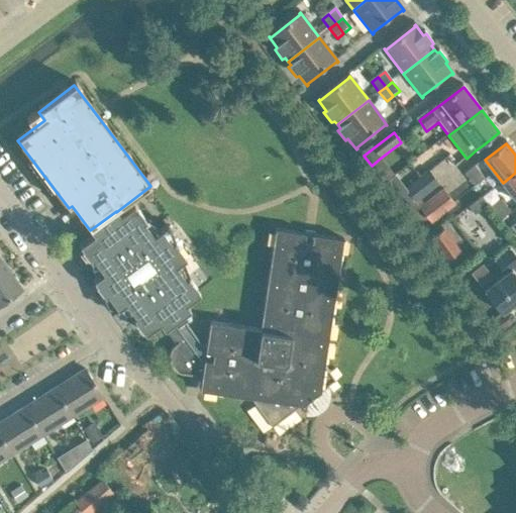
[(476,188),(485,181),(475,168),(466,176),(476,188)]
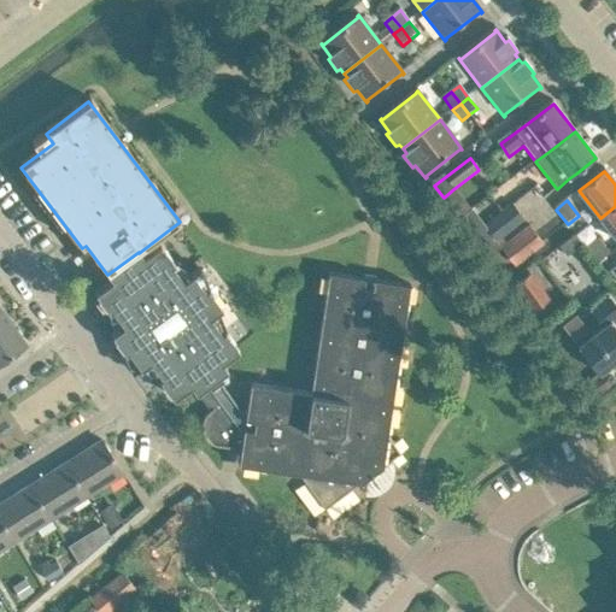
[(497,245),(515,229),(526,222),(512,206),(484,229),(497,245)]
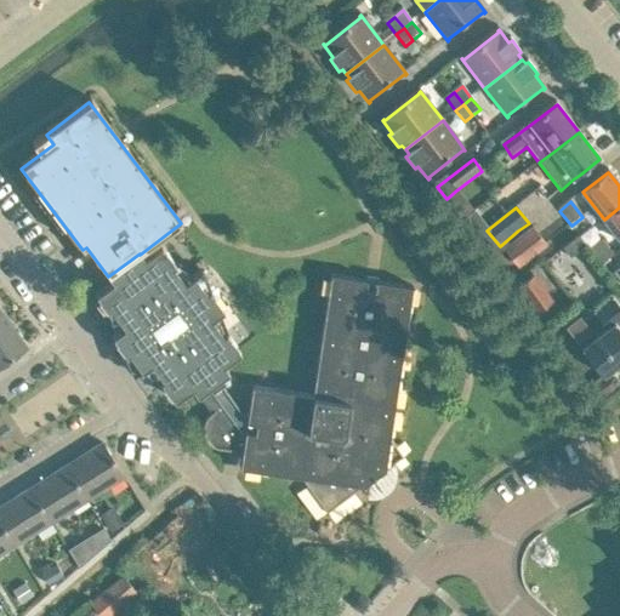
[(619,207),(604,220),(619,240),(619,207)]
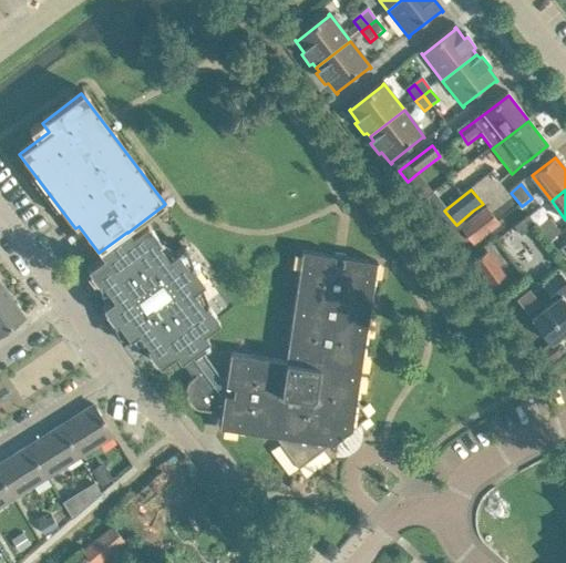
[(544,198),(527,208),(535,221),(552,211),(544,198)]
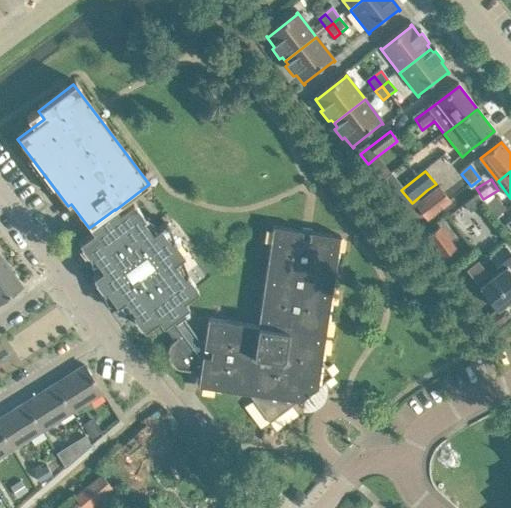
[(427,223),(443,210),(451,204),(440,190),(416,208),(427,223)]
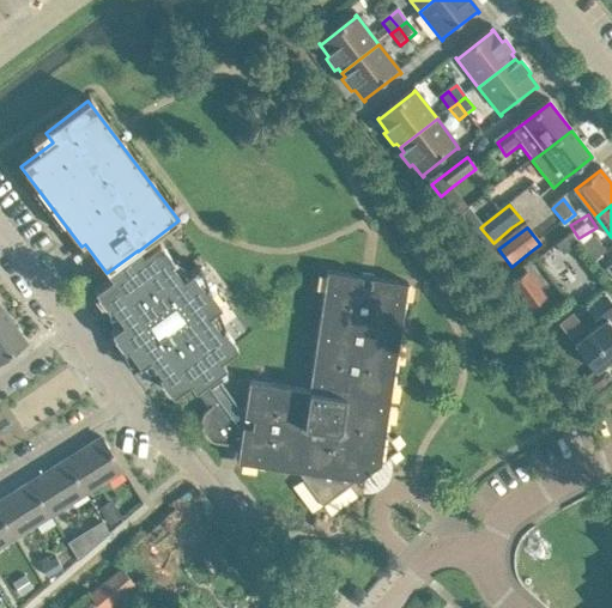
[(564,257),(580,244),(573,233),(556,247),(564,257)]
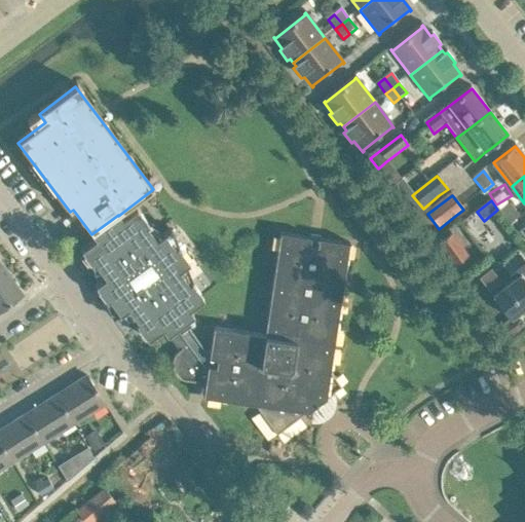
[(511,225),(520,218),(511,204),(500,213),(511,225)]
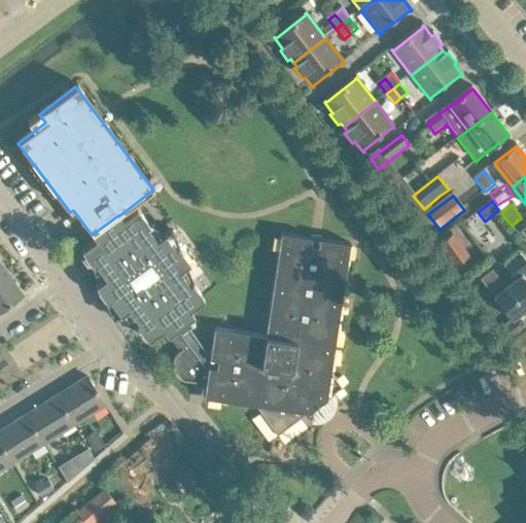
[(149,227),(137,211),(123,221),(118,216),(118,215),(92,235),(96,241),(81,252),(94,268),(96,267),(106,280),(96,287),(108,304),(110,303),(119,316),(117,317),(118,318),(129,311),(139,324),(137,326),(148,342),(163,332),(168,338),(171,336),(171,337),(182,352),(178,355),(176,356),(175,357),(175,359),(174,361),(173,362),(173,365),(173,368),(173,369),(173,371),(174,373),(175,375),(176,377),(177,379),(178,380),(180,381),(182,382),(183,383),(184,383),(186,383),(196,385),(198,369),(209,371),(204,399),(256,408),(278,438),(317,409),(318,408),(343,389),(331,375),(350,246),(320,241),(318,249),(311,248),(312,240),(281,236),(266,339),(214,330),(210,359),(185,325),(195,318),(189,312),(204,301),(193,285),(190,286),(180,273),(190,266),(178,249),(176,250),(166,237),(168,236),(168,235),(158,242),(147,229),(149,227)]
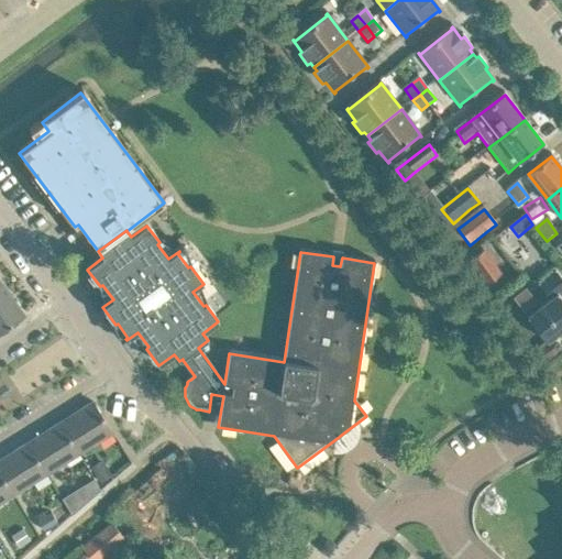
[(485,245),(506,264),(519,249),(498,230),(485,245)]
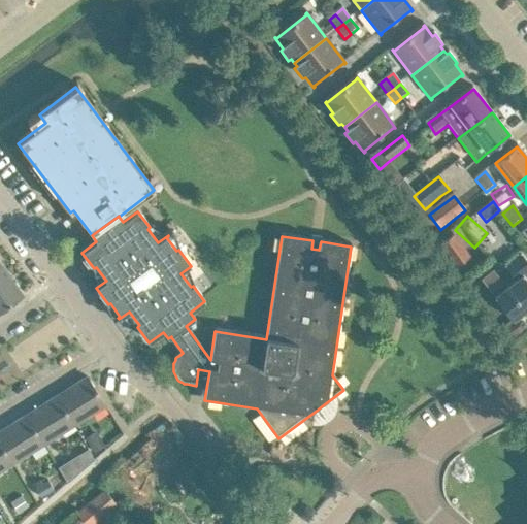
[(457,268),(470,258),(454,236),(440,246),(457,268)]
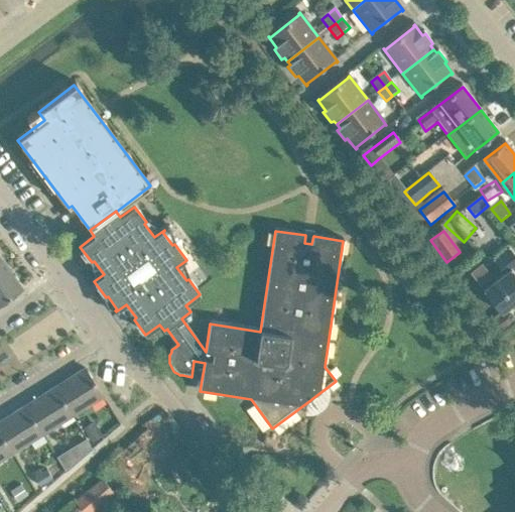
[(501,314),(514,303),(514,274),(513,272),(514,270),(514,256),(509,249),(494,262),(505,276),(484,292),(501,314)]
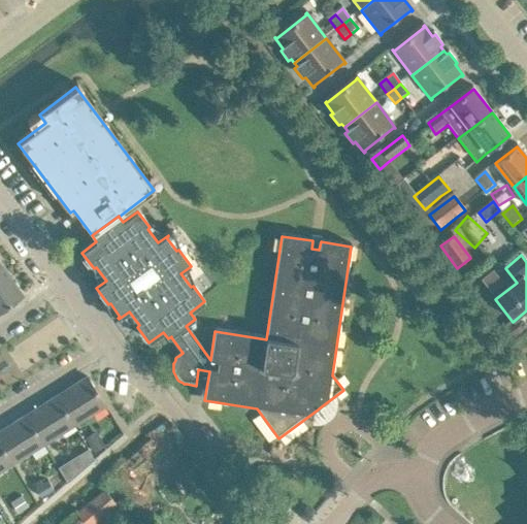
[(0,315),(23,298),(1,269),(0,269),(0,315)]
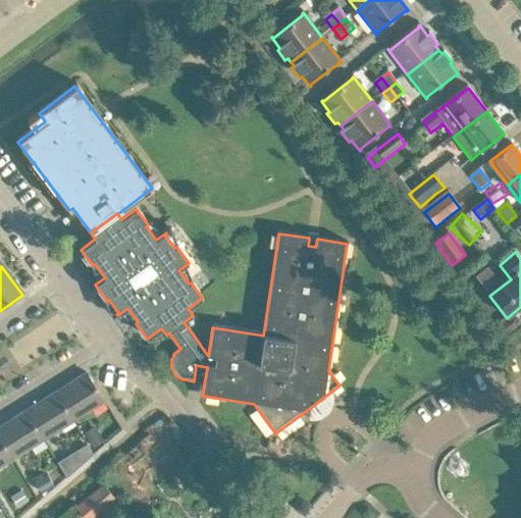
[(73,423),(87,415),(104,404),(87,375),(56,395),(73,423)]
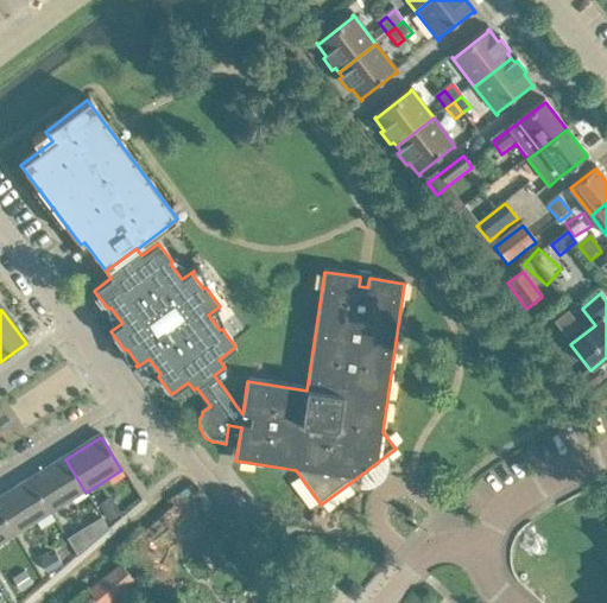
[(50,515),(86,493),(65,459),(30,482),(50,515)]
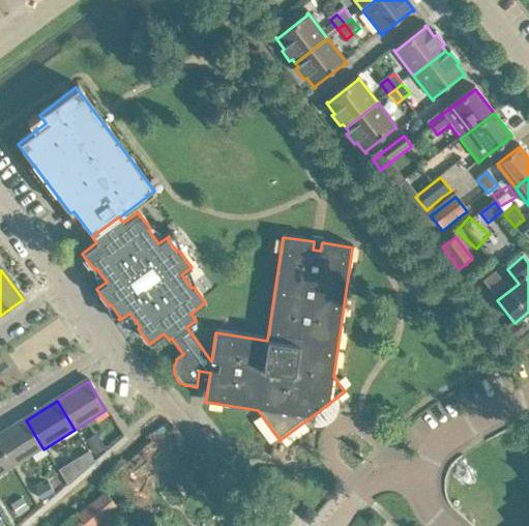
[(0,448),(12,468),(43,449),(26,420),(0,436),(0,448)]
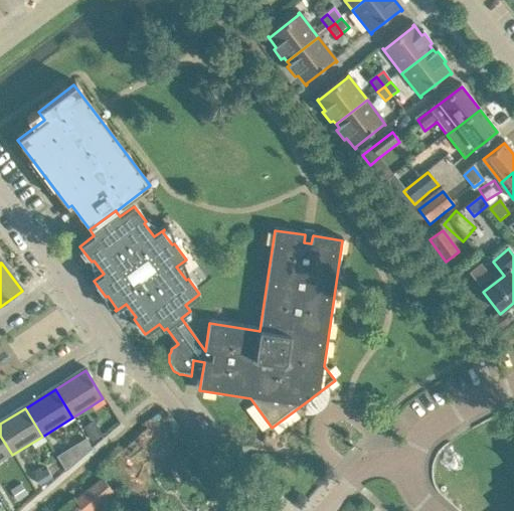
[(93,445),(104,439),(96,423),(84,430),(93,445)]
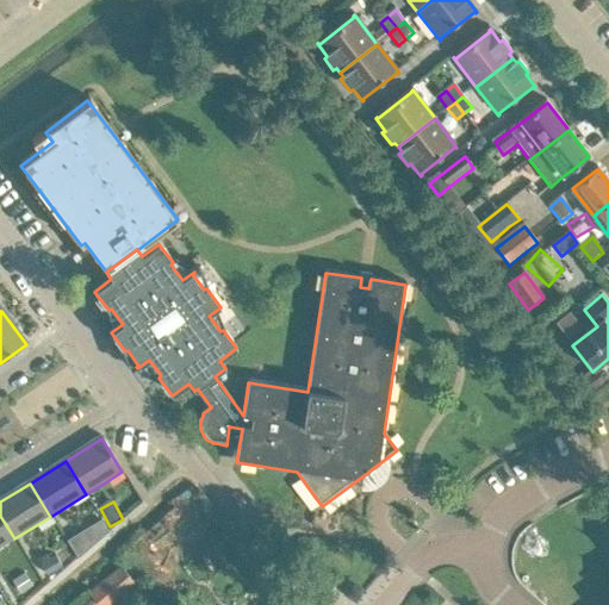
[(0,547),(14,538),(0,516),(0,547)]
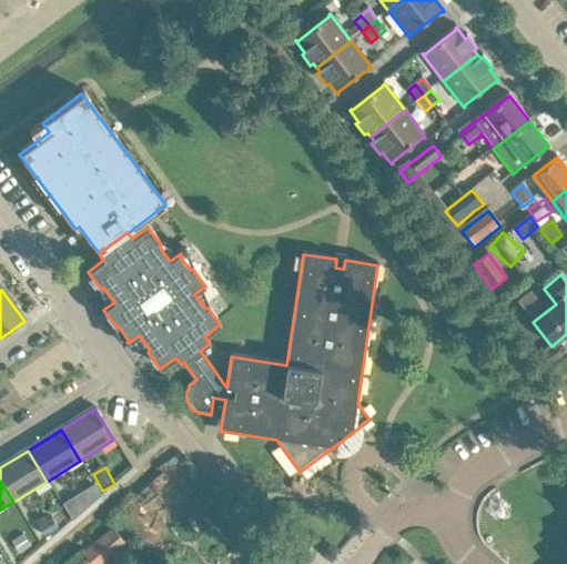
[(60,490),(47,496),(59,519),(71,512),(60,490)]
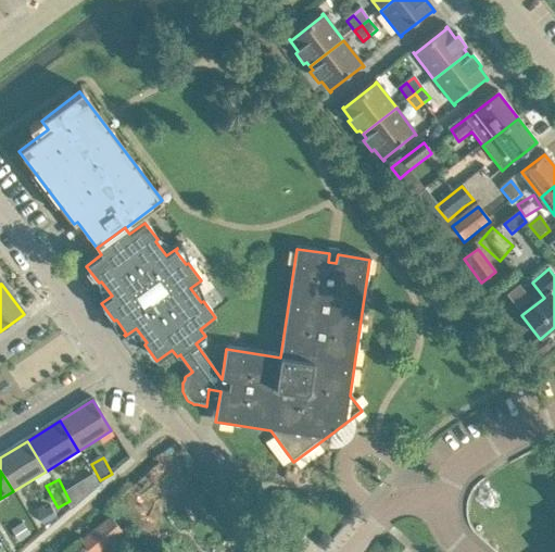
[(17,518),(27,535),(40,527),(29,511),(17,518)]
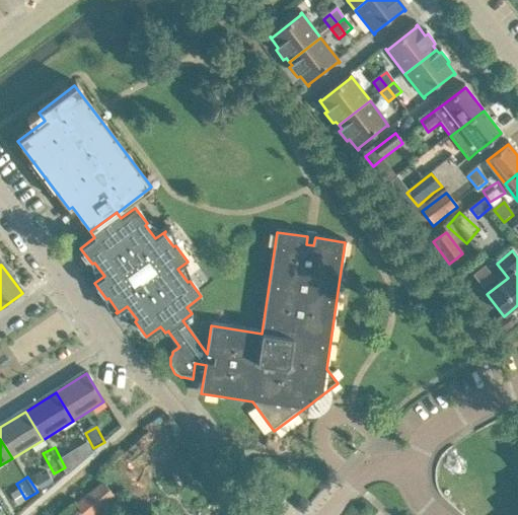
[(102,511),(116,499),(103,486),(90,497),(102,511)]
